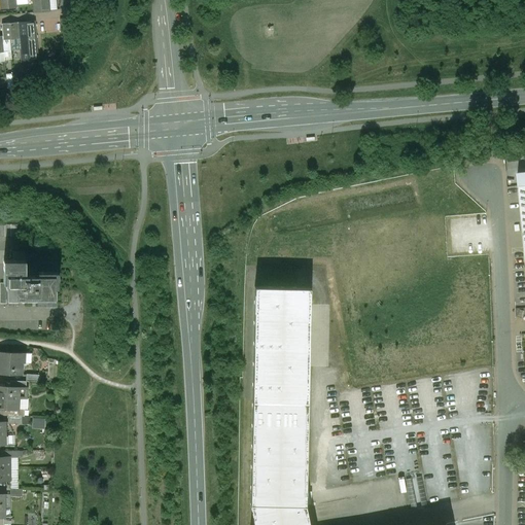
[(18,0),(1,0),(2,1),(0,0),(0,10),(2,11),(3,12),(19,10),(18,1),(19,1),(19,0),(18,0)]
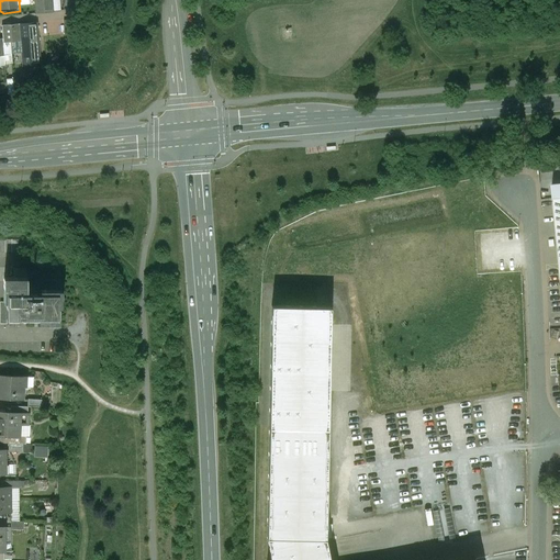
[(54,0),(19,0),(20,0),(23,0),(36,0),(38,15),(56,14),(54,0)]
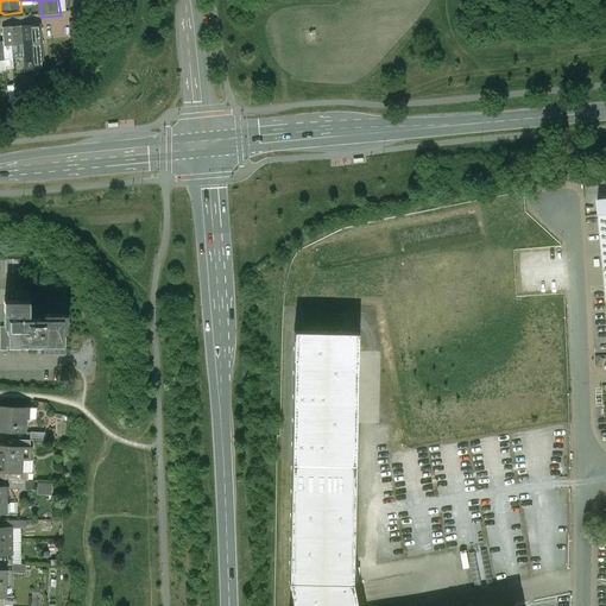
[(24,29),(5,30),(6,44),(6,49),(25,48),(27,67),(46,64),(44,33),(24,36),(24,29)]
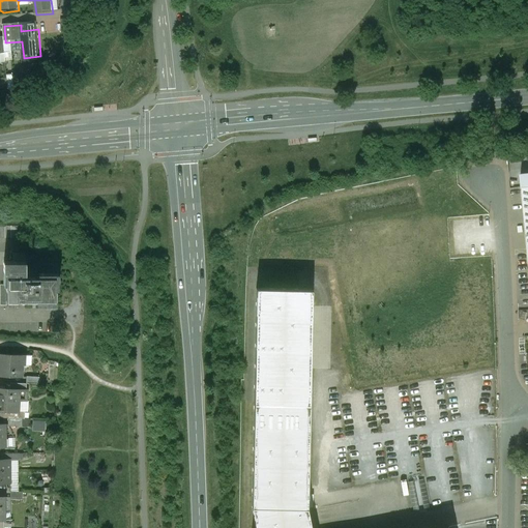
[(20,229),(0,228),(0,240),(20,241),(20,229)]
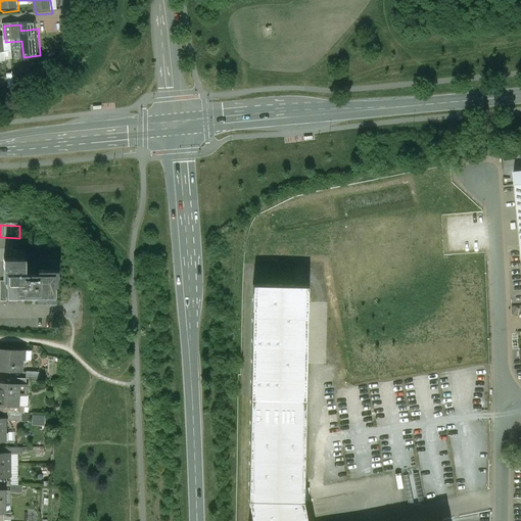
[(59,251),(27,252),(27,261),(28,261),(28,276),(40,276),(40,272),(59,272),(59,251)]
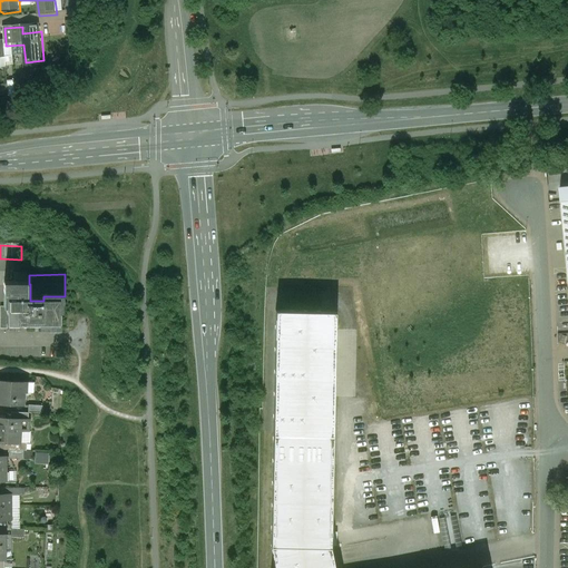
[(43,301),(30,301),(30,284),(29,284),(7,284),(7,310),(9,310),(9,326),(41,326),(41,331),(62,331),(62,314),(65,314),(65,296),(43,296),(43,301)]
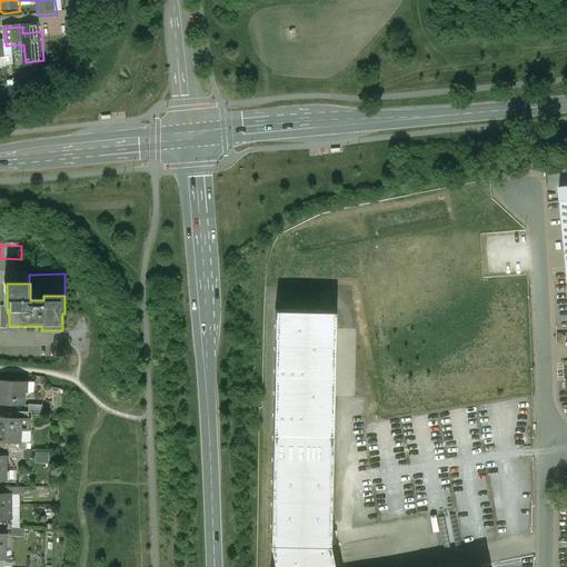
[(275,435),(334,436),(336,314),(277,312),(275,435)]
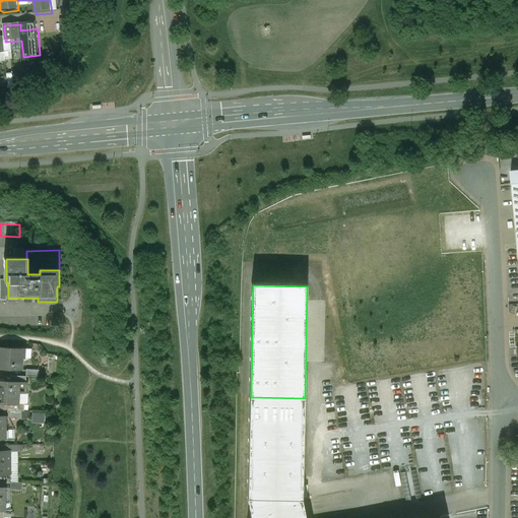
[(27,350),(0,349),(0,370),(22,372),(23,361),(26,361),(27,350)]
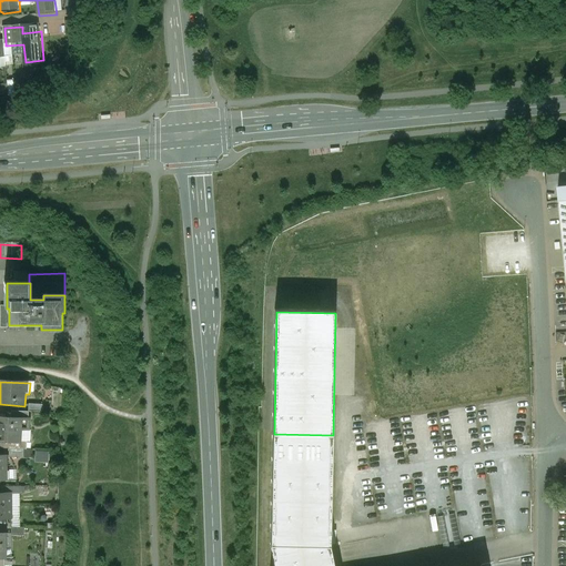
[(12,420),(0,418),(0,443),(21,444),(21,443),(22,432),(29,432),(30,414),(12,413),(12,420)]
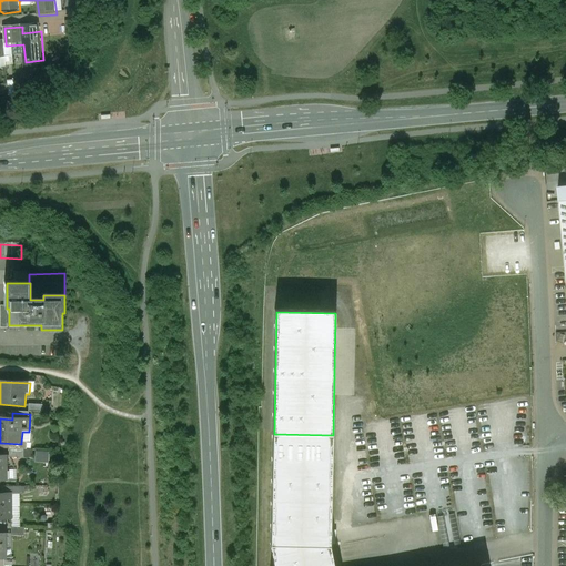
[(333,435),(274,434),(272,544),(331,545),(333,435)]
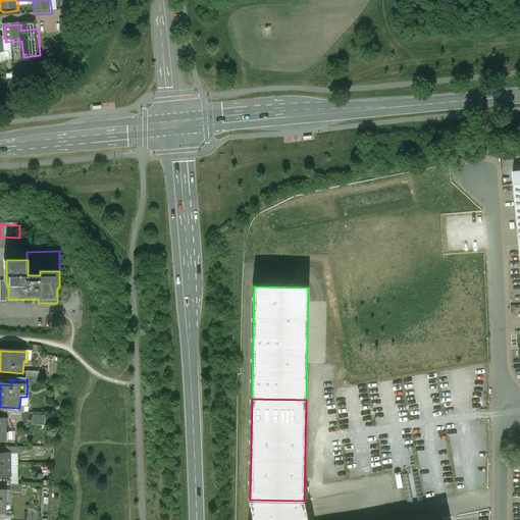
[(36,415),(36,425),(48,425),(48,415),(36,415)]
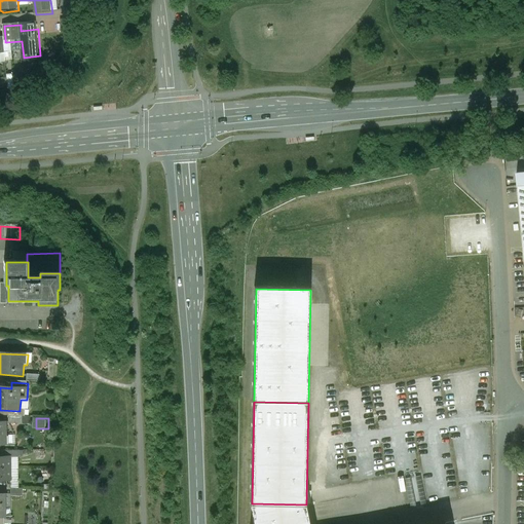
[(2,458),(0,458),(0,470),(11,471),(11,458),(2,458)]
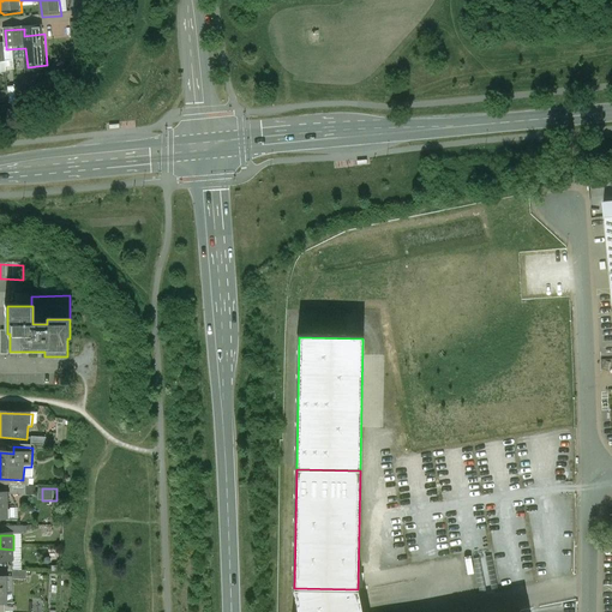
[(13,550),(0,549),(0,562),(13,563),(13,550)]
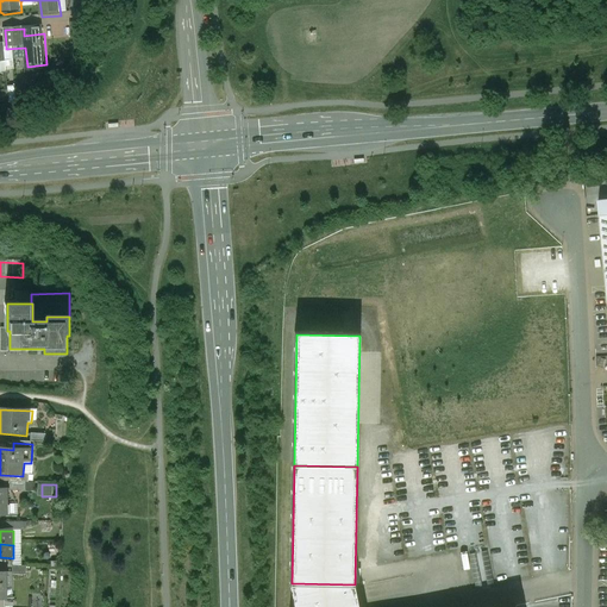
[(358,606),(355,587),(355,584),(292,583),(292,586),(296,606),(358,606)]
